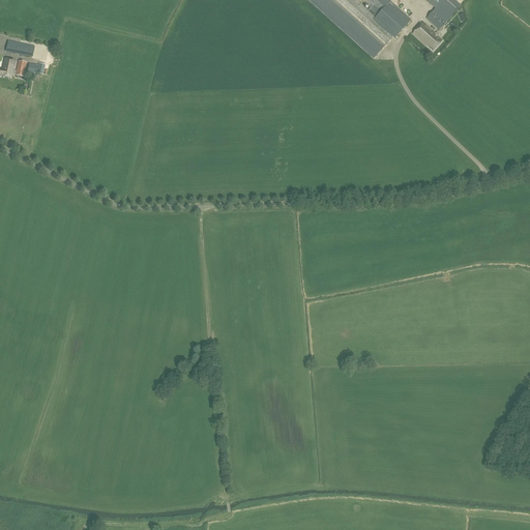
[(365,0),(373,6),(367,11),(355,0),(308,0),(374,59),(395,36),(396,37),(412,21),(388,0),(365,0)]
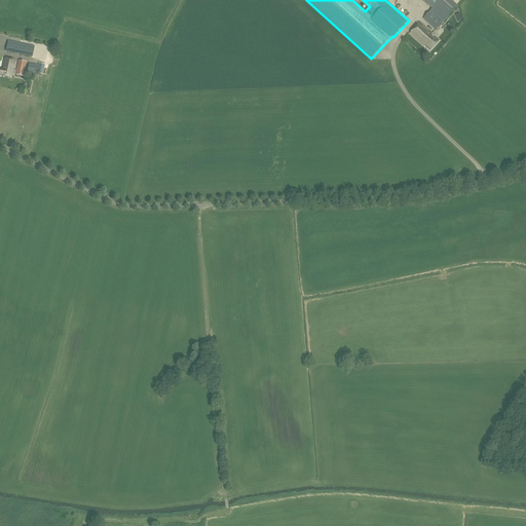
[(437,31),(444,22),(431,10),(423,19),(437,31)]
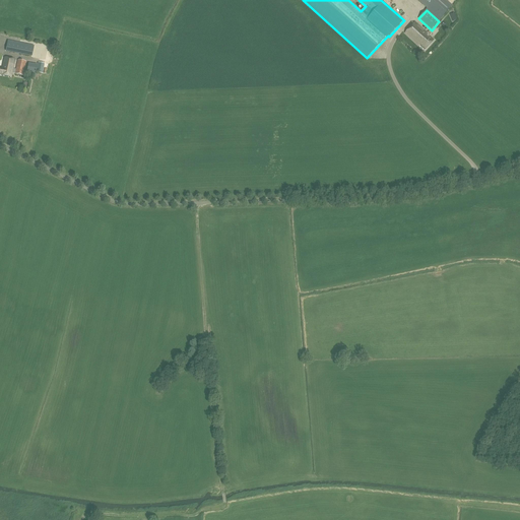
[(426,51),(436,41),(415,22),(405,34),(426,51)]
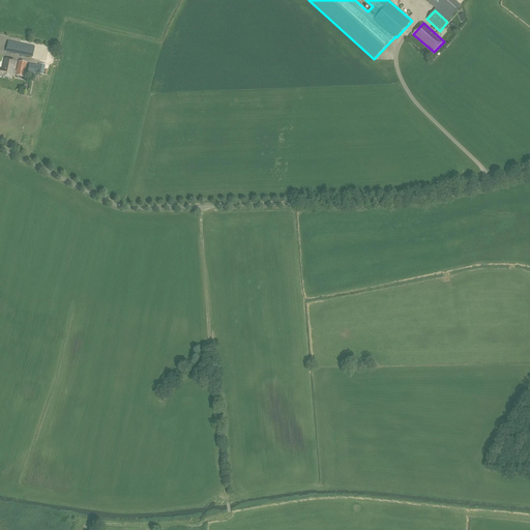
[(8,41),(6,52),(19,55),(33,57),(35,47),(21,45),(8,41)]
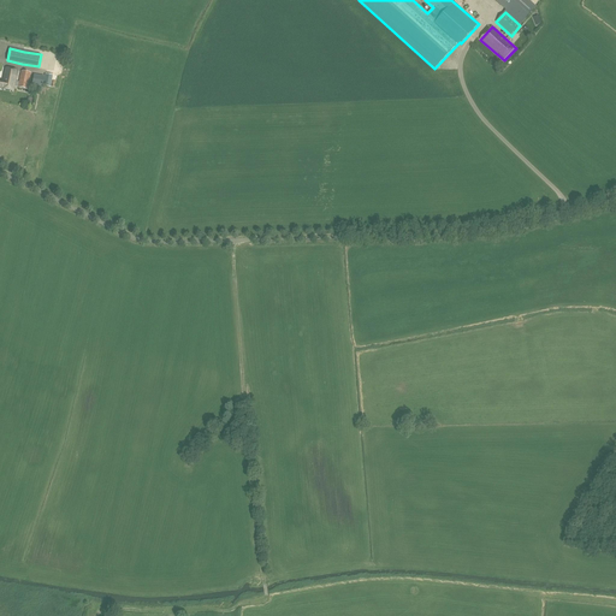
[(19,71),(5,67),(3,81),(0,80),(0,88),(15,92),(19,71)]
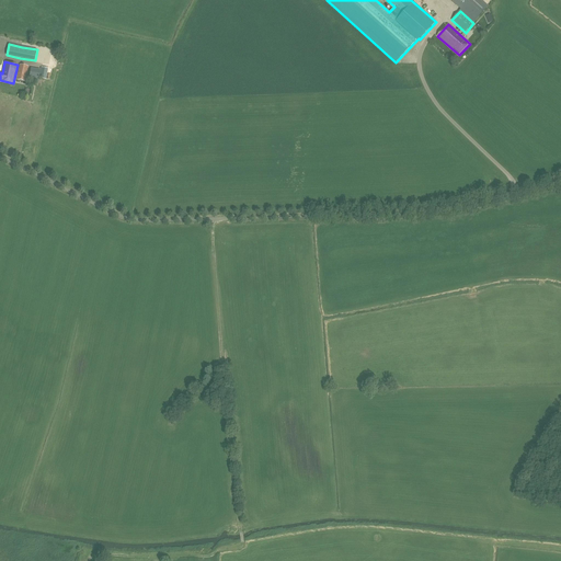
[(16,80),(25,81),(29,67),(20,65),(16,80)]
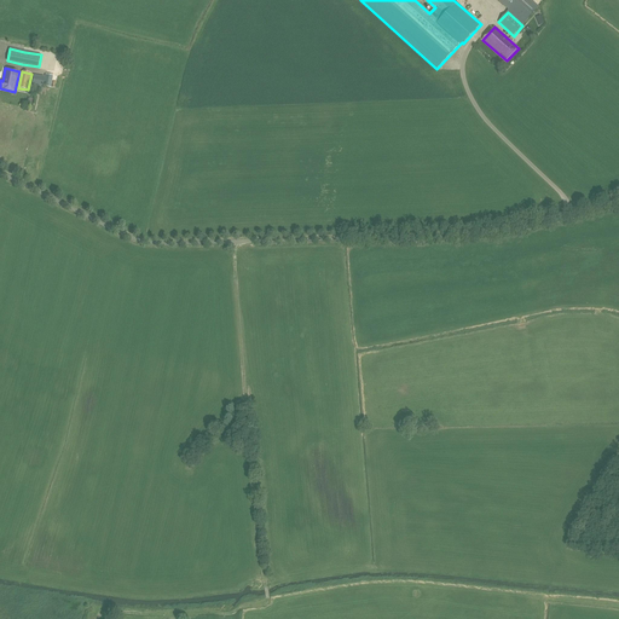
[(34,76),(32,90),(42,92),(44,86),(51,88),(53,76),(46,75),(45,79),(34,76)]
